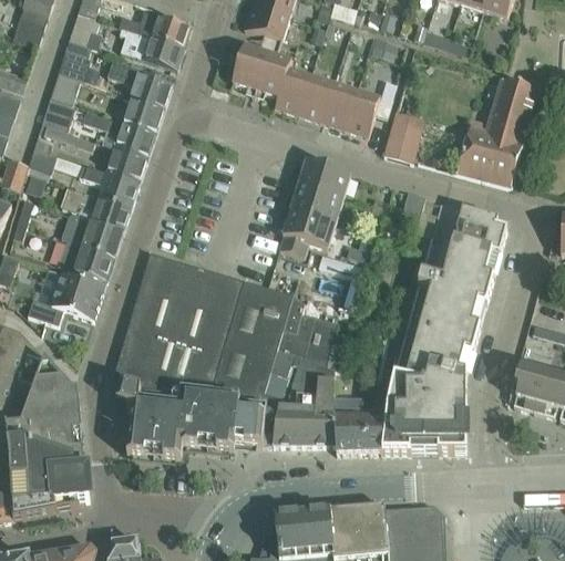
[(47,16),(51,0),(26,0),(23,8),(47,16)]
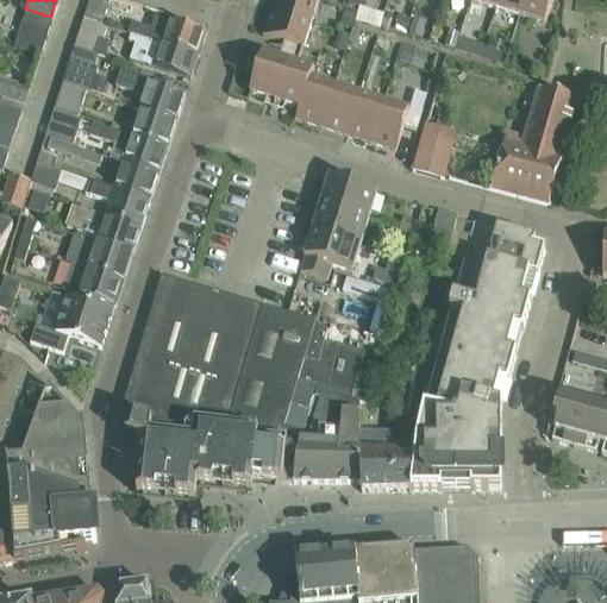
[(141,2),(133,0),(87,0),(82,16),(99,22),(100,22),(106,1),(137,12),(141,2)]
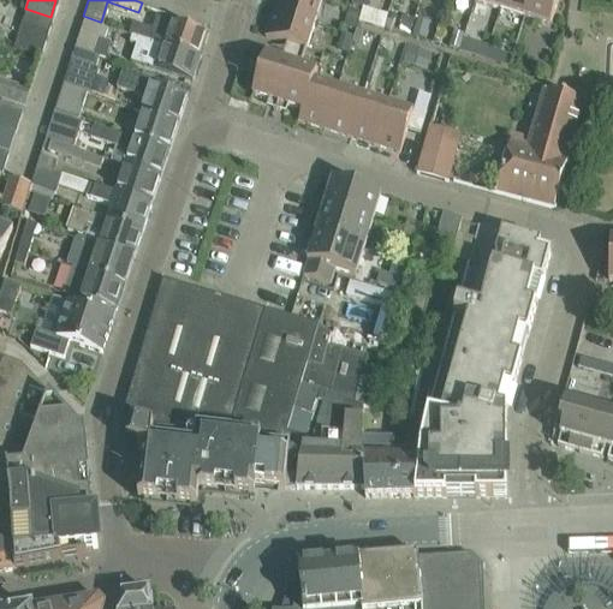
[(273,0),(271,9),(311,21),(319,0),(273,0)]
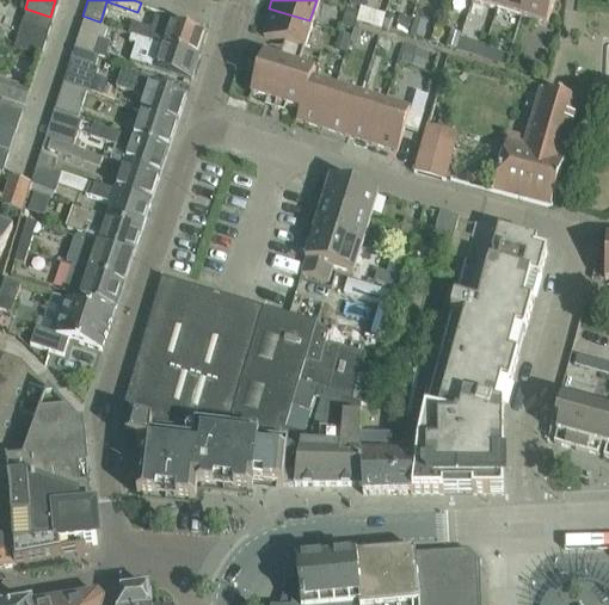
[(517,11),(521,0),(496,0),(494,4),(517,11)]
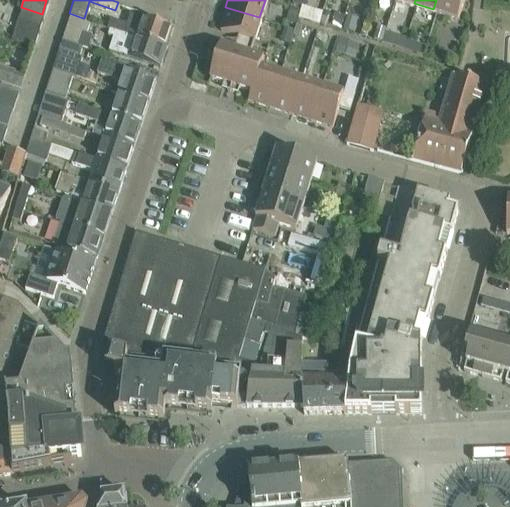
[(436,0),(433,9),(456,16),(461,0),(436,0)]
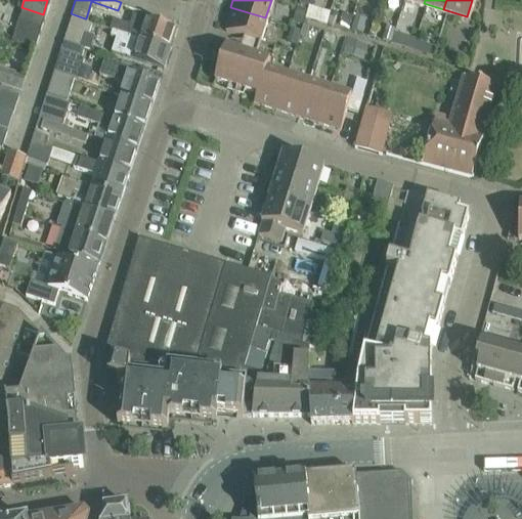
[(304,14),(324,20),(329,9),(307,3),(304,14)]
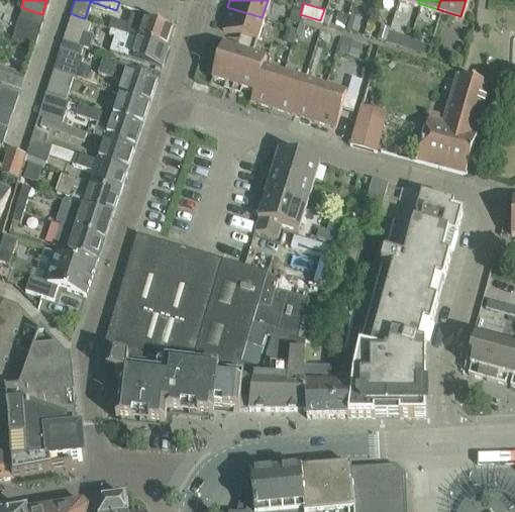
[(33,43),(42,14),(21,7),(11,36),(33,43)]
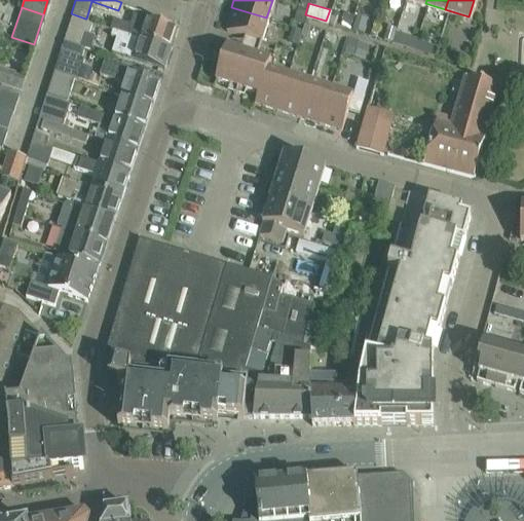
[(266,17),(231,7),(225,28),(260,38),(266,17)]
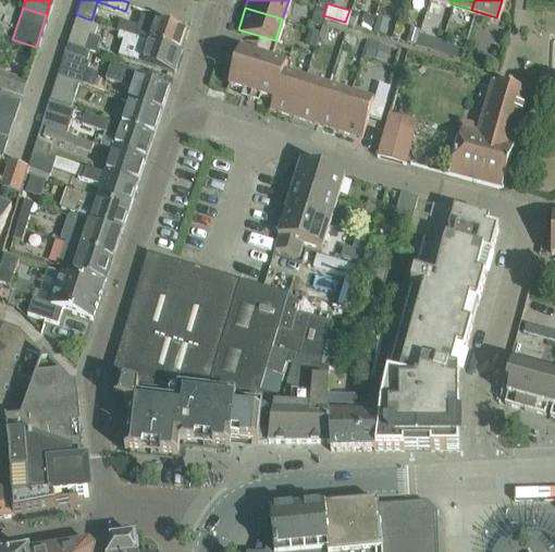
[(180,48),(187,26),(142,11),(137,22),(120,16),(115,27),(125,31),(147,37),(180,48)]
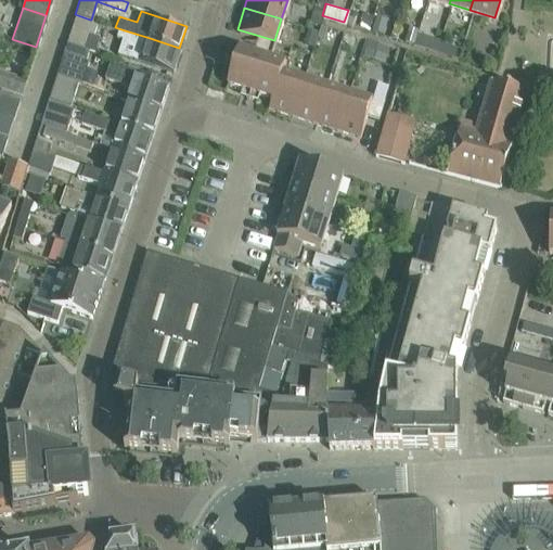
[(95,21),(91,20),(90,20),(75,14),(66,39),(81,45),(87,29),(92,32),(95,21)]
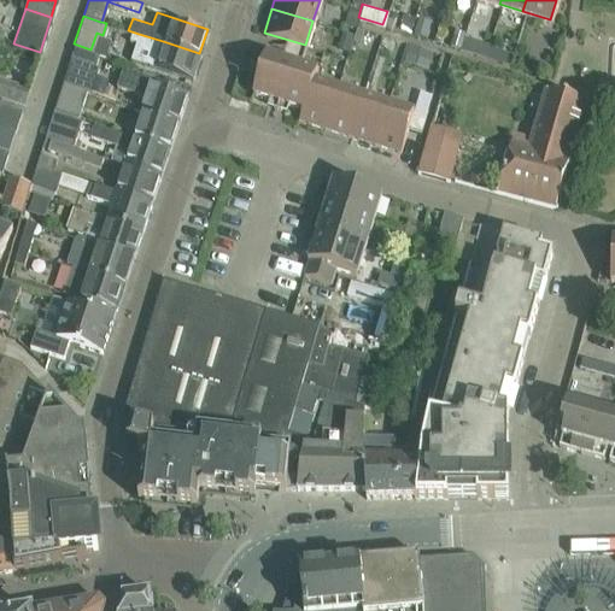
[(454,25),(449,41),(460,45),(463,34),(464,29),(454,25)]
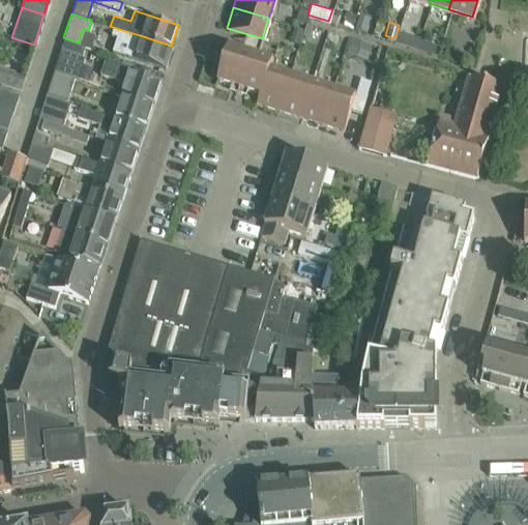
[(289,38),(298,41),(302,27),(293,25),(289,38)]
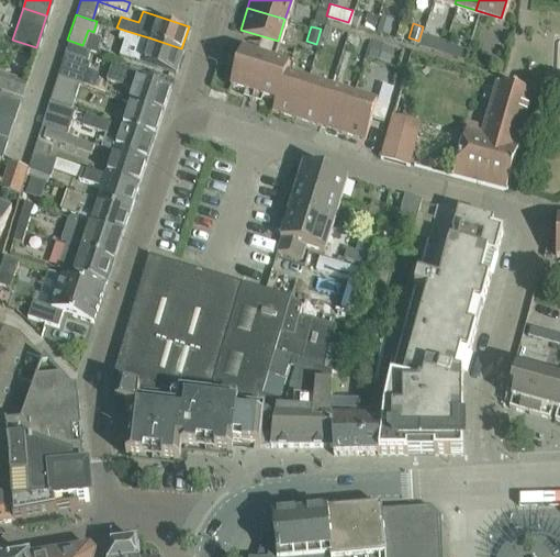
[(175,69),(181,48),(148,37),(126,31),(119,52),(175,69)]
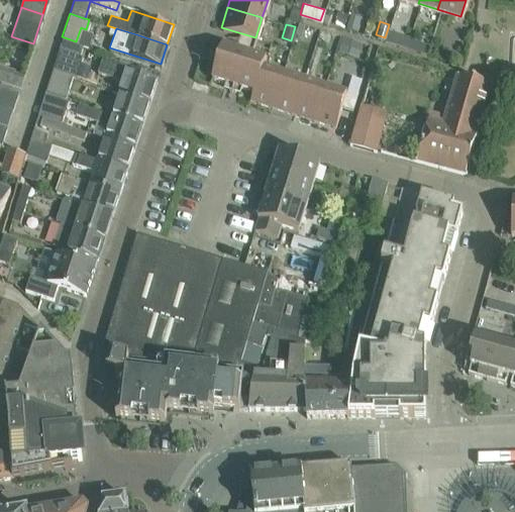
[(405,45),(408,34),(388,28),(385,37),(385,38),(405,45)]
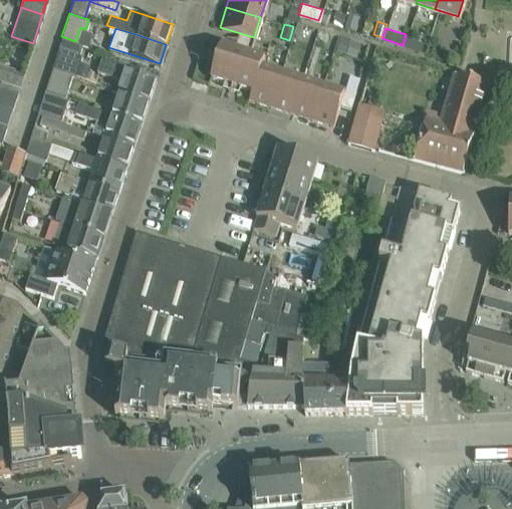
[(426,41),(406,34),(403,45),(423,51),(426,41)]
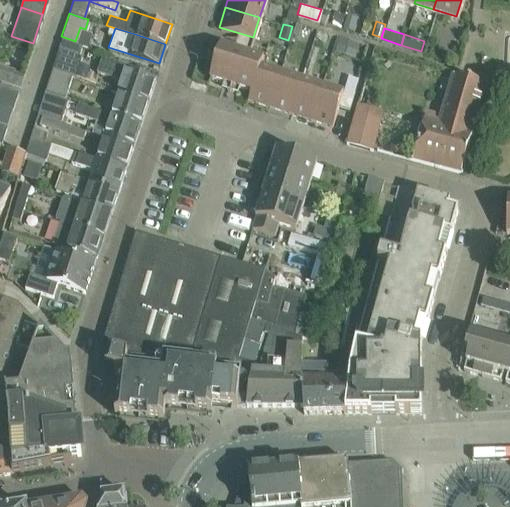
[(77,66),(80,53),(83,44),(75,41),(61,36),(52,66),(71,72),(72,72),(84,78),(87,72),(77,66)]
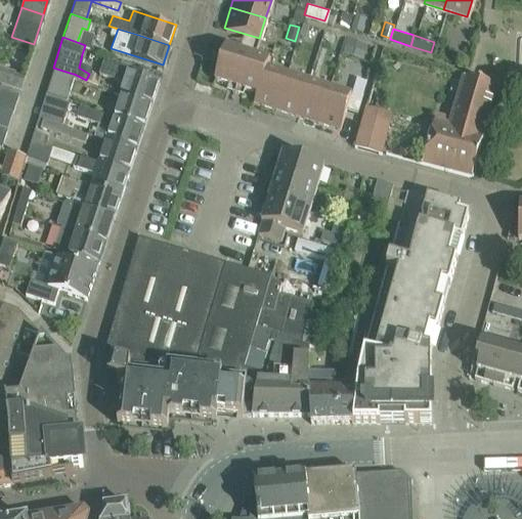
[(264,63),(266,65),(269,55),(255,50),(257,43),(242,38),(238,46),(224,42),(213,77),(232,83),(231,88),(236,90),(238,85),(256,90),(264,63)]
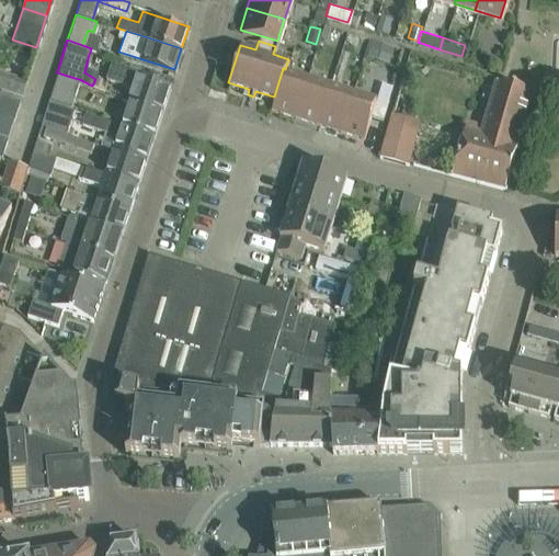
[(161,109),(169,84),(137,74),(138,68),(111,59),(105,77),(133,86),(128,99),(161,109)]
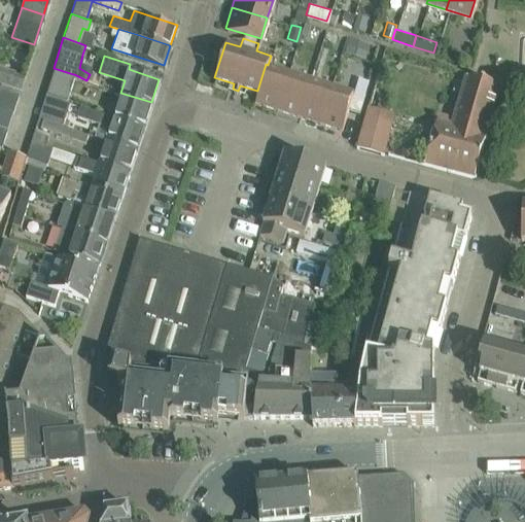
[(289,72),(268,65),(266,64),(257,91),(255,100),(278,107),(289,72)]
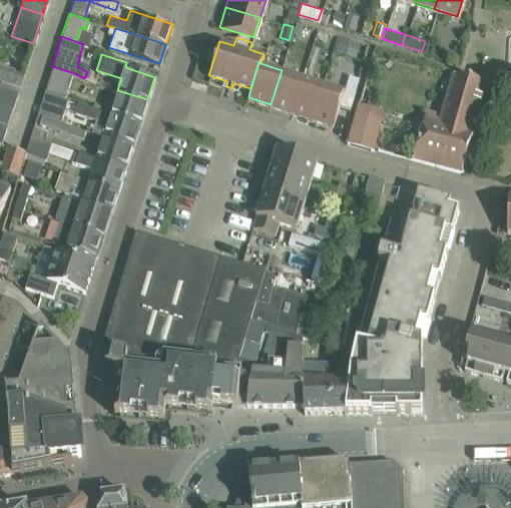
[(19,85),(24,72),(0,63),(0,78),(19,85)]
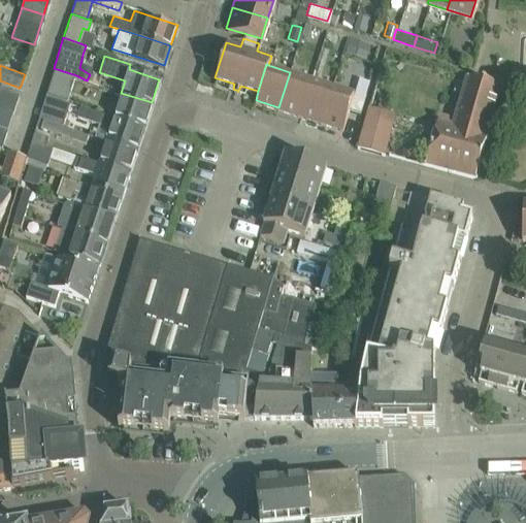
[(66,97),(73,74),(54,68),(46,91),(66,97)]
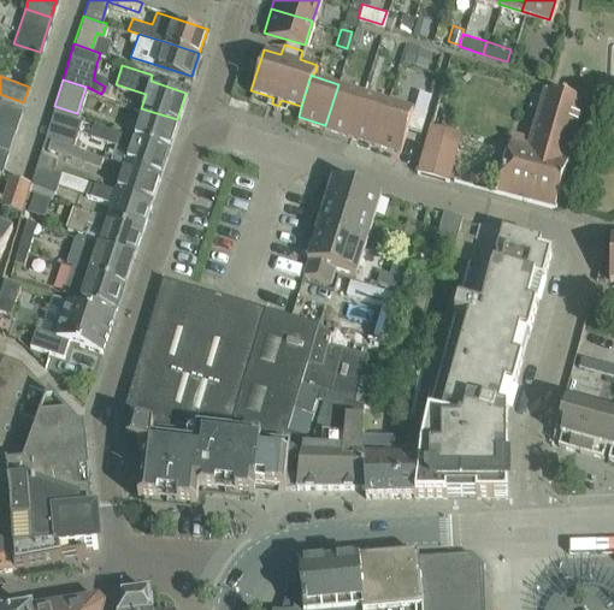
[(350,134),(364,92),(338,84),(325,125),(350,134)]
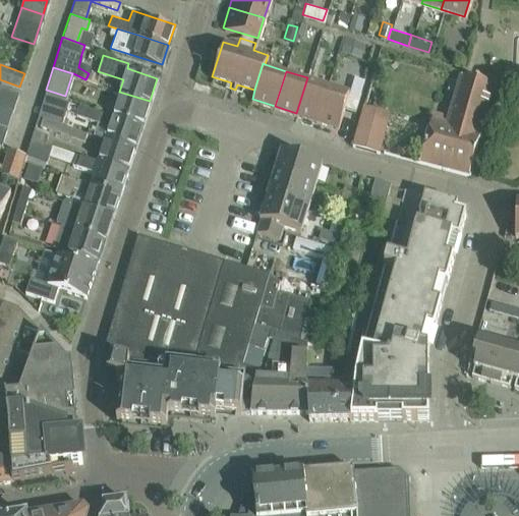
[(459,71),(453,92),(447,114),(429,109),(426,118),(429,119),(418,157),(417,159),(468,173),(469,172),(468,171),(479,130),(478,130),(493,82),(494,83),(494,81),(459,71)]
